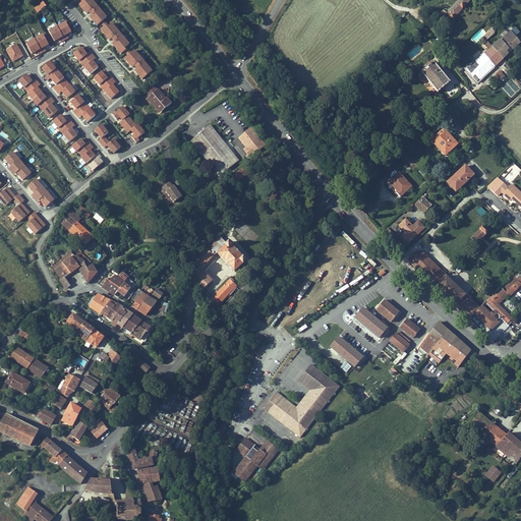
[(84,0),(82,2),(79,5),(87,14),(89,12),(92,10),(95,12),(92,15),(90,17),(97,25),(101,22),(104,20),(107,17),(92,0),(84,0)]
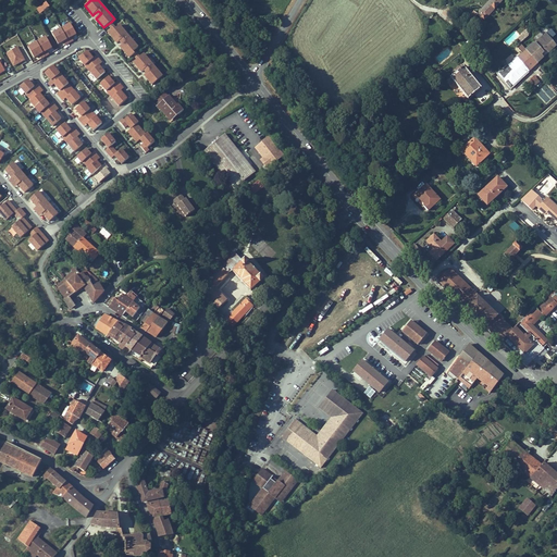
[(484,21),(503,1),(500,0),(490,0),(478,14),(474,11),(467,19),(471,23),(478,15),(484,21)]
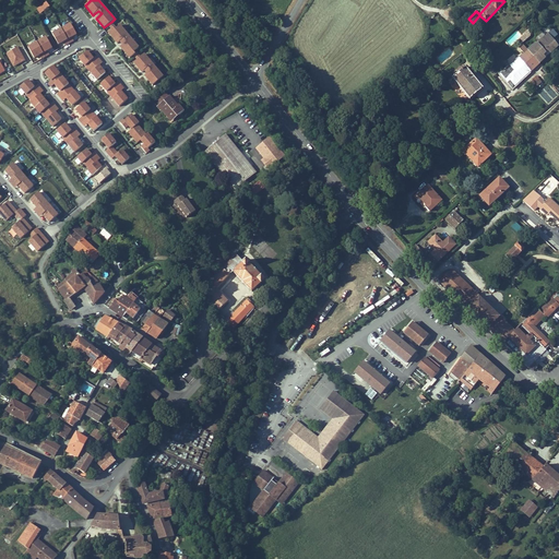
[(76,34),(71,24),(62,28),(70,43),(74,40),(72,37),(76,34)]
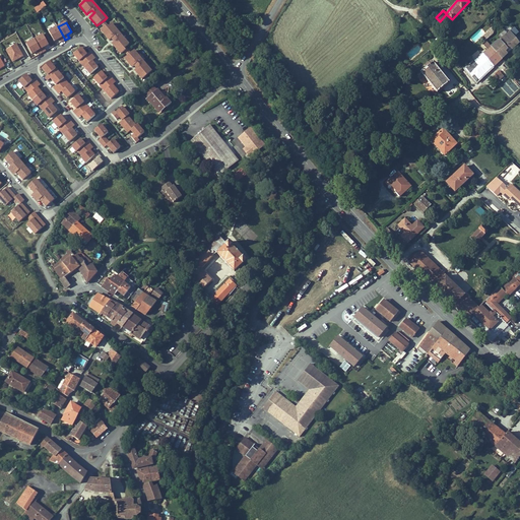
[(129,44),(112,23),(109,26),(107,27),(106,25),(104,27),(101,30),(110,41),(112,39),(115,37),(117,40),(114,42),(112,44),(121,54),(124,51),(126,50),(125,48),(126,47),(129,44)]
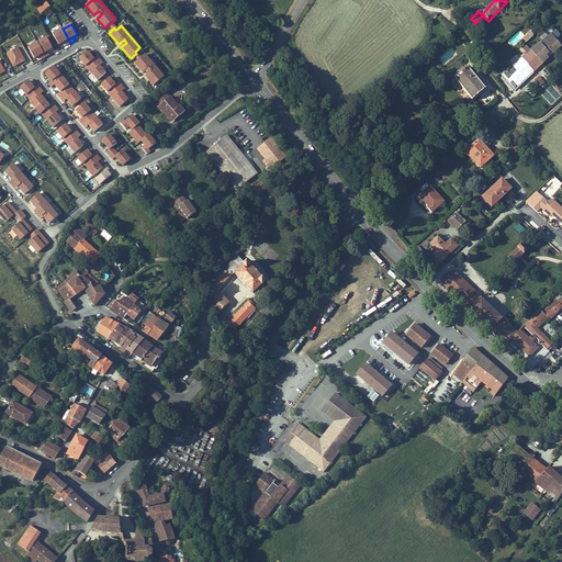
[(70,43),(63,29),(53,34),(59,45),(64,42),(66,45),(70,43)]
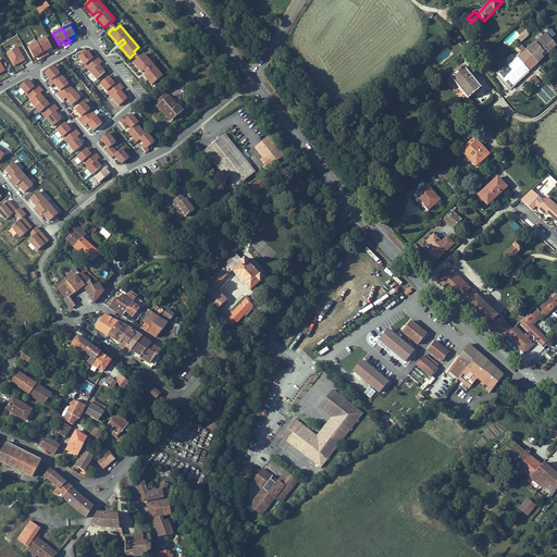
[(551,28),(546,33),(552,38),(556,34),(551,28)]
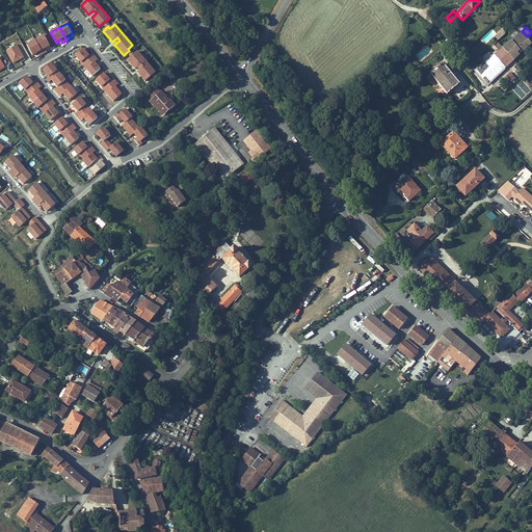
[(512,37),(517,32),(514,29),(509,33),(512,37)]
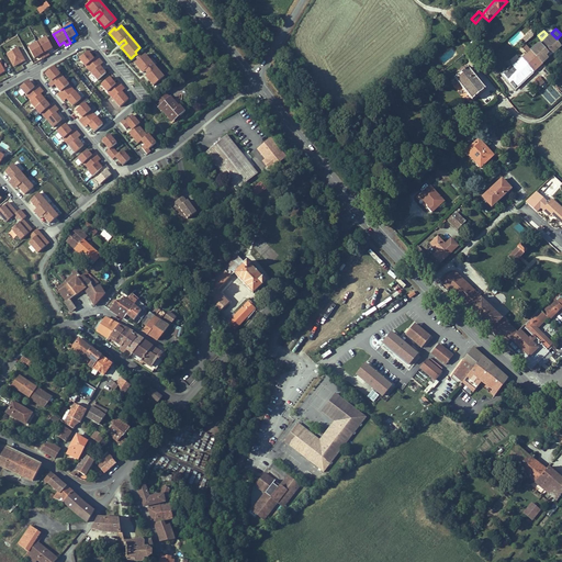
[(542,64),(561,46),(558,42),(557,43),(553,38),(554,37),(551,34),(531,51),(542,64)]
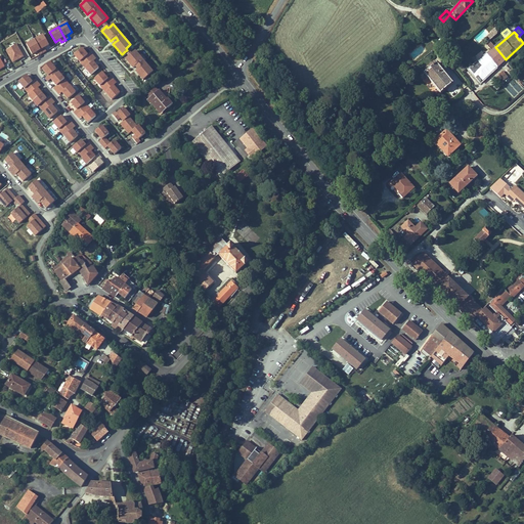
[(44,47),(49,45),(44,35),(35,40),(43,53),(46,51),(44,47)]
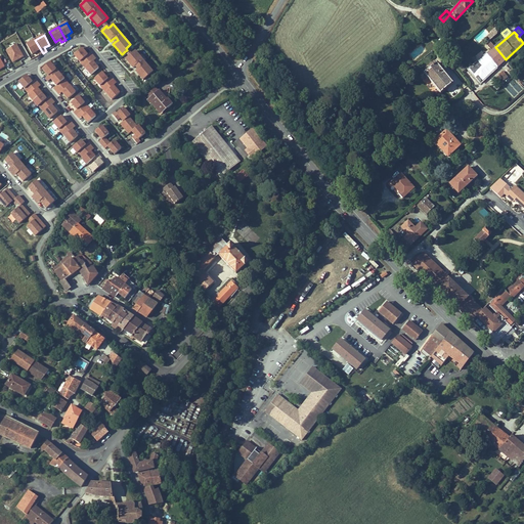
[(43,53),(35,40),(27,44),(32,54),(37,52),(39,55),(43,53)]
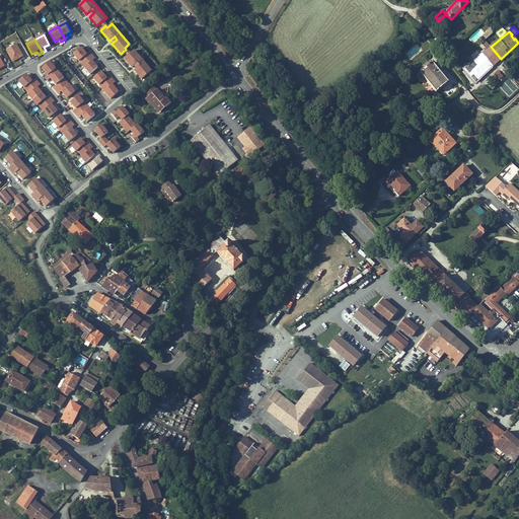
[(476,82),(501,59),(491,47),(486,42),(483,45),(487,50),(464,69),(476,82)]
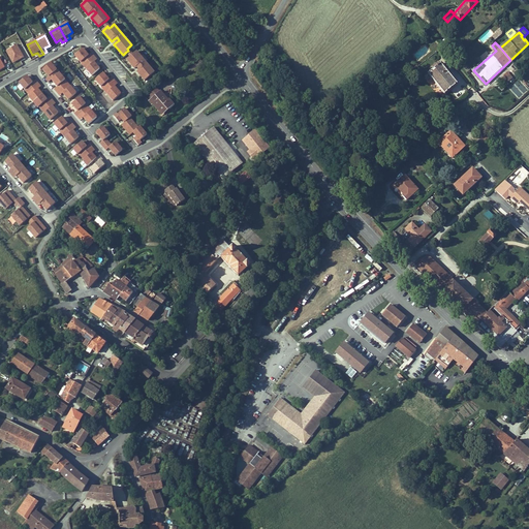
[(18,44),(6,51),(13,64),(24,57),(18,44)]
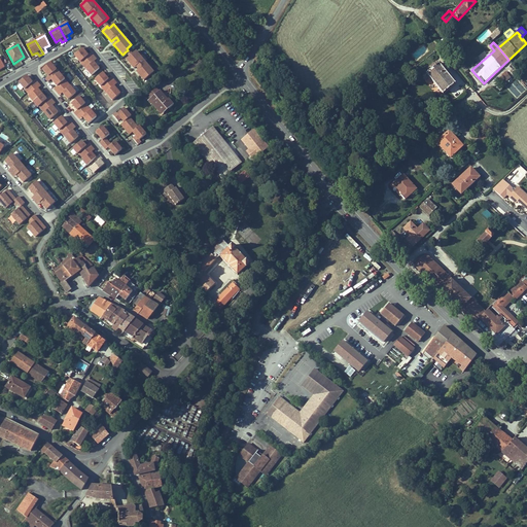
[(86,57),(89,55),(82,48),(74,55),(83,65),(90,60),(86,57)]
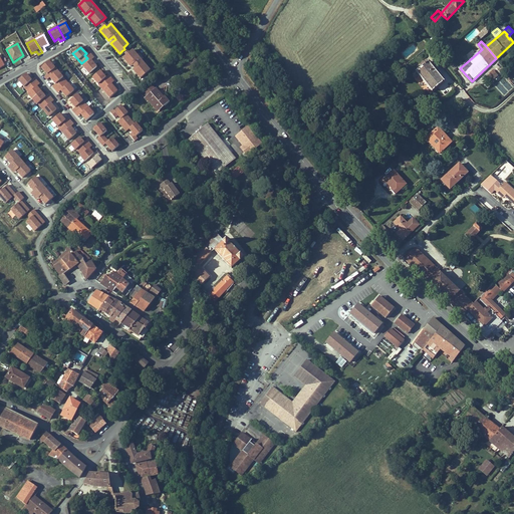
[(130,52),(126,55),(123,58),(131,66),(133,65),(136,62),(139,65),(136,68),(134,69),(141,78),(144,75),(148,73),(151,70),(133,50),(130,52)]
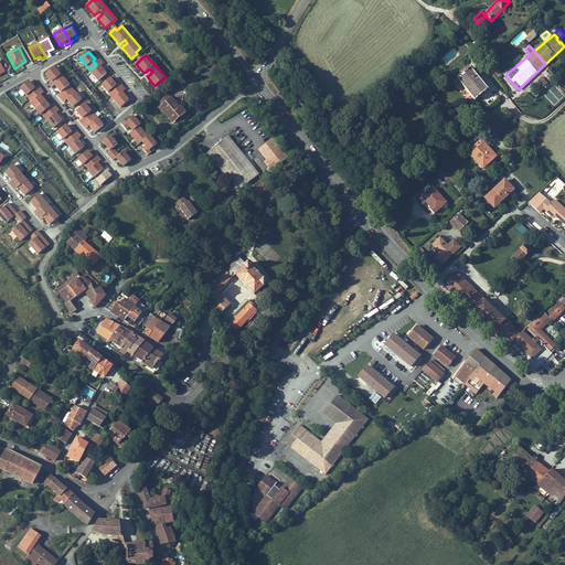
[(107,73),(100,66),(98,68),(96,64),(89,70),(98,81),(107,73)]
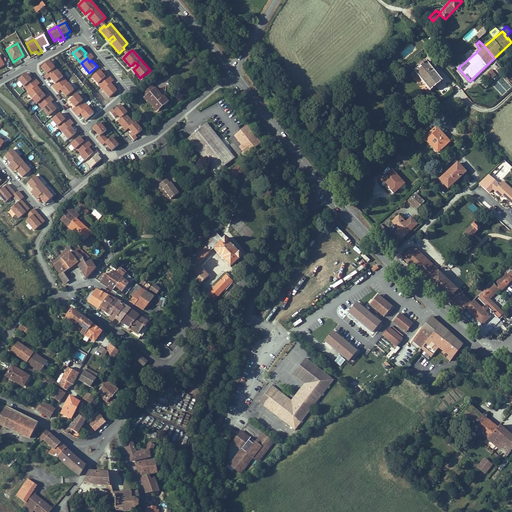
[(442,81),(427,62),(426,62),(424,59),(418,64),(420,66),(414,71),(430,91),(442,81)]
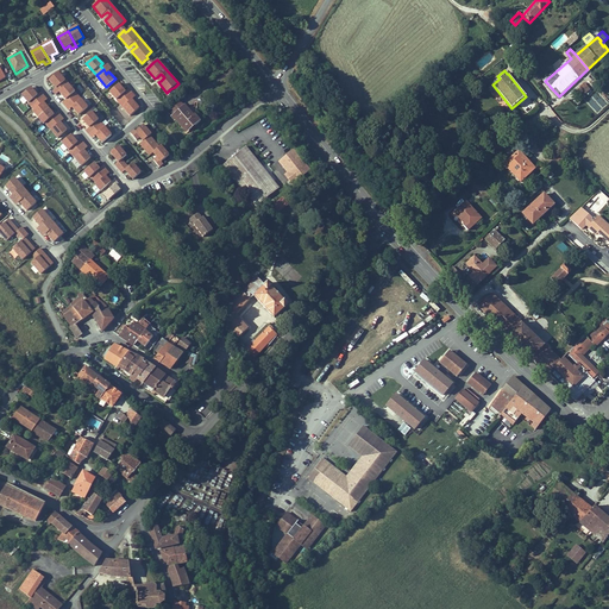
[(69,83),(60,71),(50,80),(56,88),(58,86),(62,89),(69,83)]
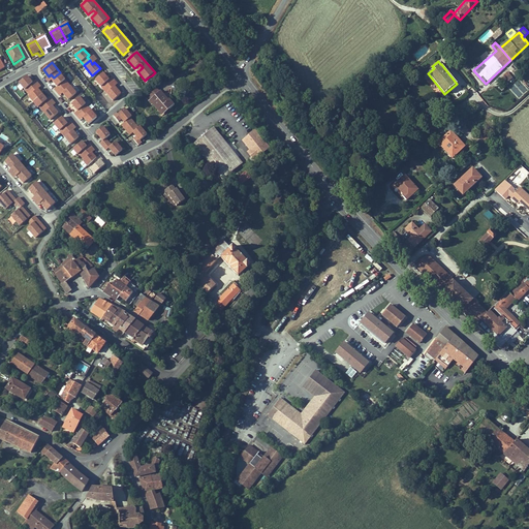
[(69,83),(61,72),(52,80),(58,87),(60,85),(62,89),(69,83)]
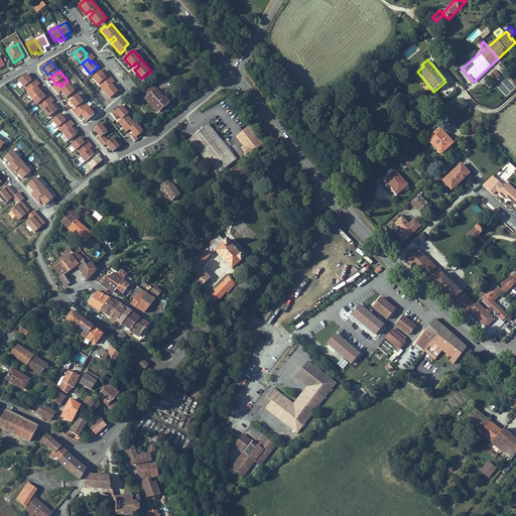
[(108,78),(102,71),(93,78),(102,88),(112,79),(110,76),(108,78)]
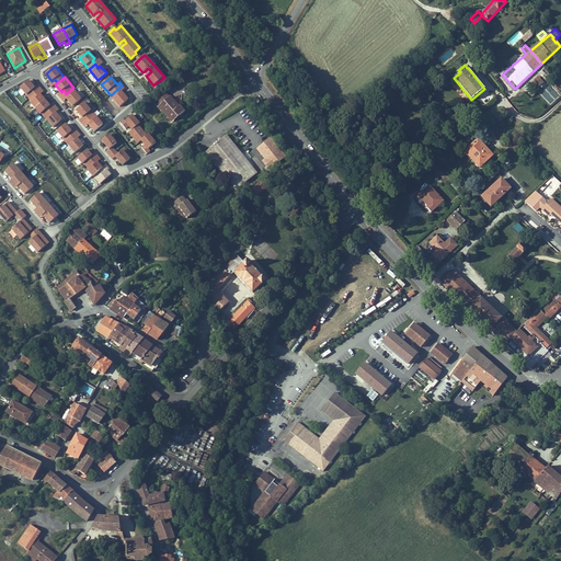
[(35,92),(33,90),(36,88),(30,80),(21,88),(29,99),(35,92)]
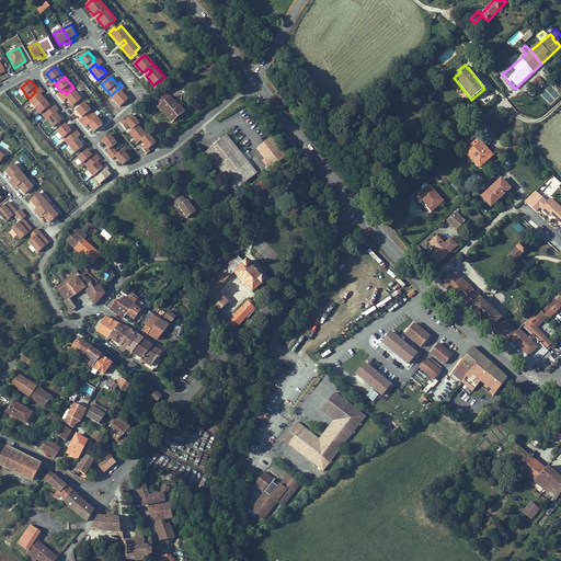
[(119,105),(128,98),(122,90),(125,88),(122,86),(111,95),(119,105)]
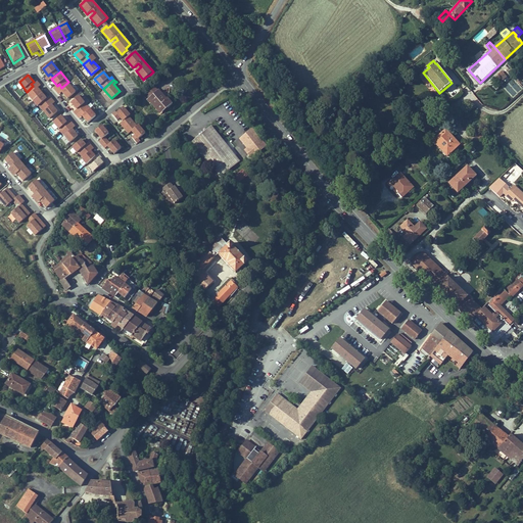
[(41,85),(38,82),(27,92),(34,101),(42,93),(43,93),(39,88),(41,85)]
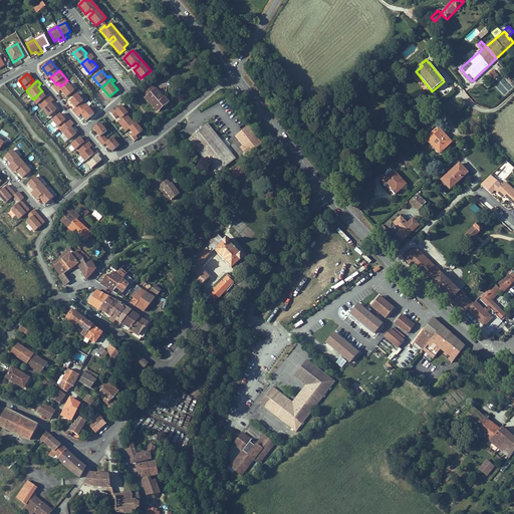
[(66,97),(75,90),(67,80),(60,86),(63,89),(61,90),(66,97)]
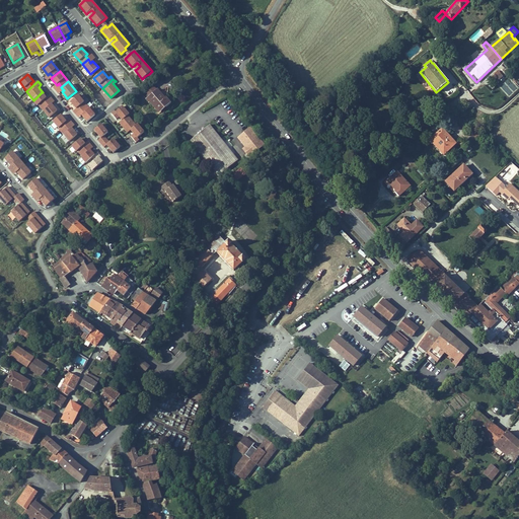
[(150,95),(146,99),(149,102),(150,102),(158,112),(165,105),(166,107),(171,103),(168,100),(169,99),(162,91),(160,93),(157,89),(157,90),(154,86),(147,92),(149,94),(150,95)]
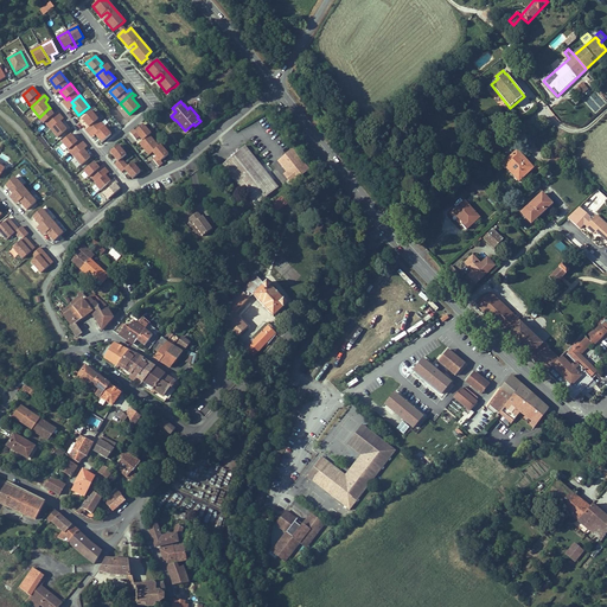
[(55,120),(52,116),(55,115),(49,108),(39,117),(44,123),(45,122),(49,126),(55,120)]
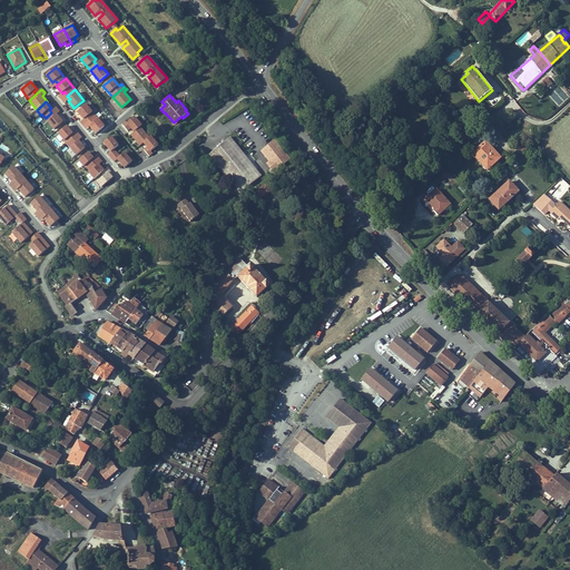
[(96,115),(87,105),(78,112),(84,119),(86,118),(89,121),(96,115)]
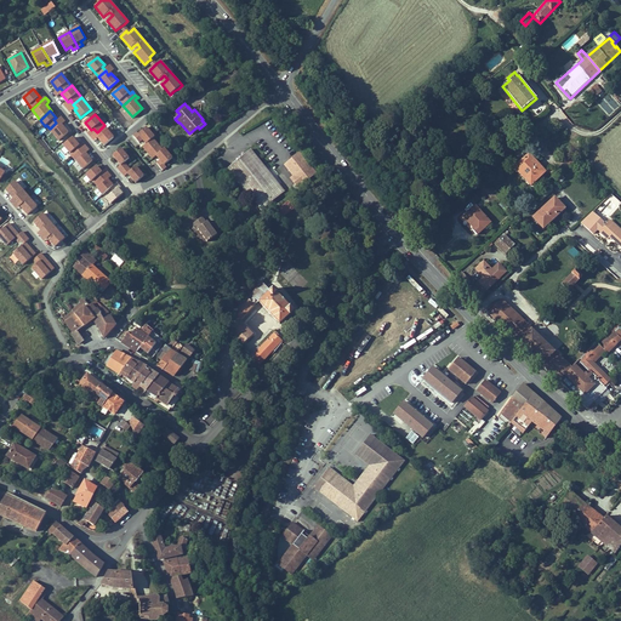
[(68,132),(62,124),(60,126),(56,123),(50,129),(60,141),(68,132)]
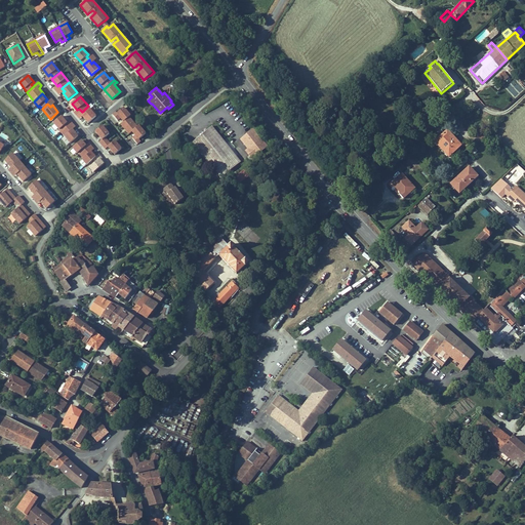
[(88,123),(97,116),(88,106),(82,112),(85,115),(83,117),(88,123)]
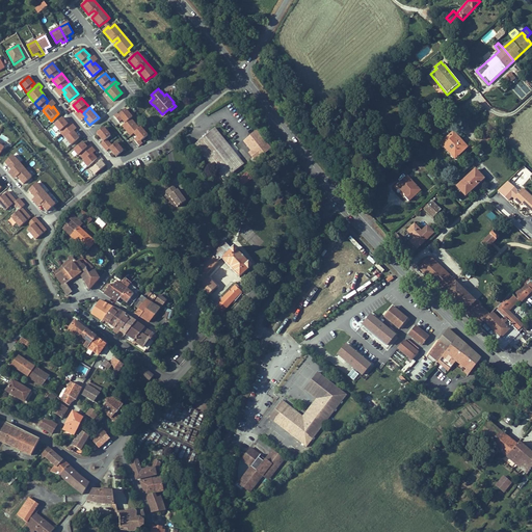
[(141,141),(148,135),(140,128),(139,129),(131,118),(132,117),(126,109),(118,114),(117,113),(114,116),(123,126),(126,124),(134,133),(131,136),(139,145),(142,143),(141,141)]
